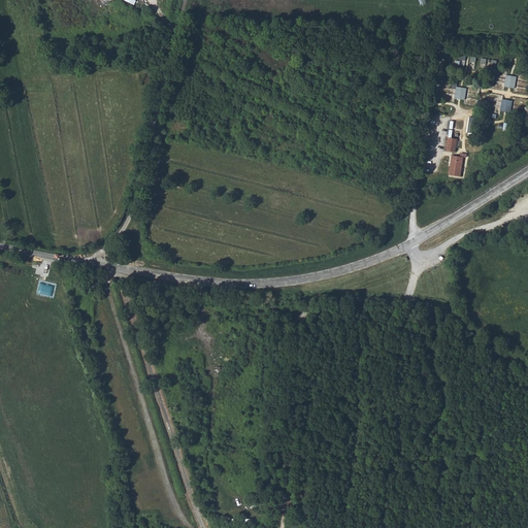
[(517,77),(506,75),(504,87),(515,89),(517,77)]
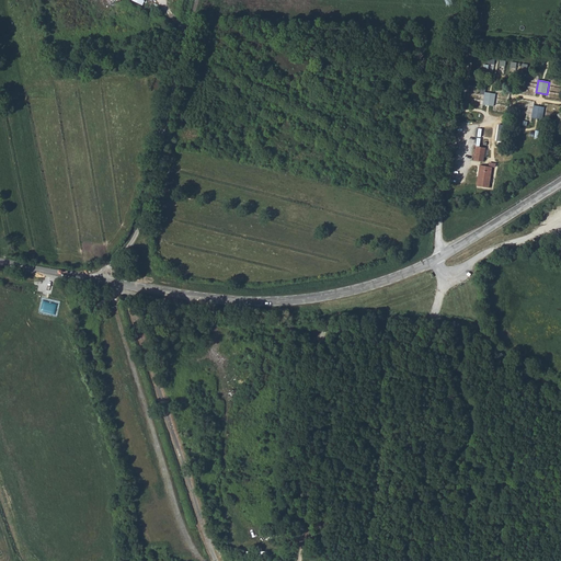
[(495,94),(485,92),(483,105),(494,106),(495,94)]
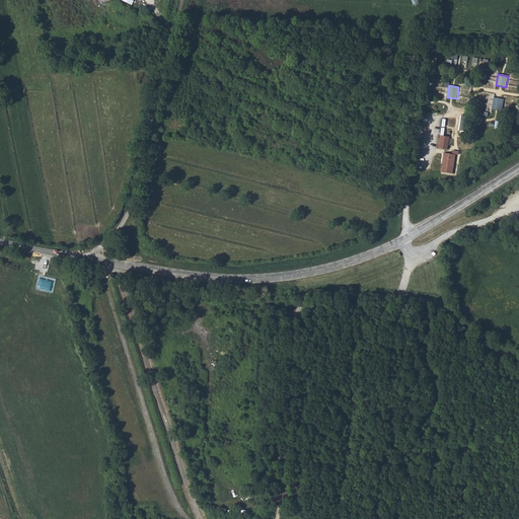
[(503,98),(496,97),(494,108),(501,110),(503,98)]
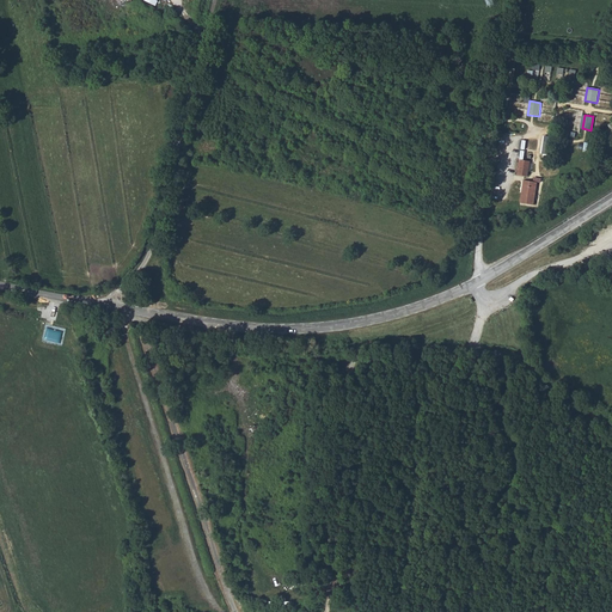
[(527,176),(530,161),(519,159),(516,175),(527,176)]
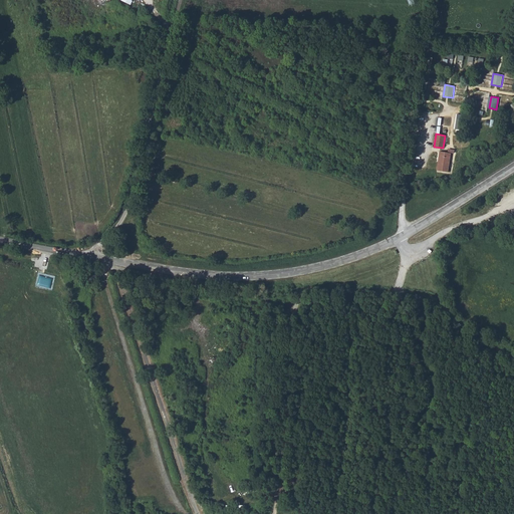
[(437,170),(449,172),(451,153),(440,152),(437,170)]
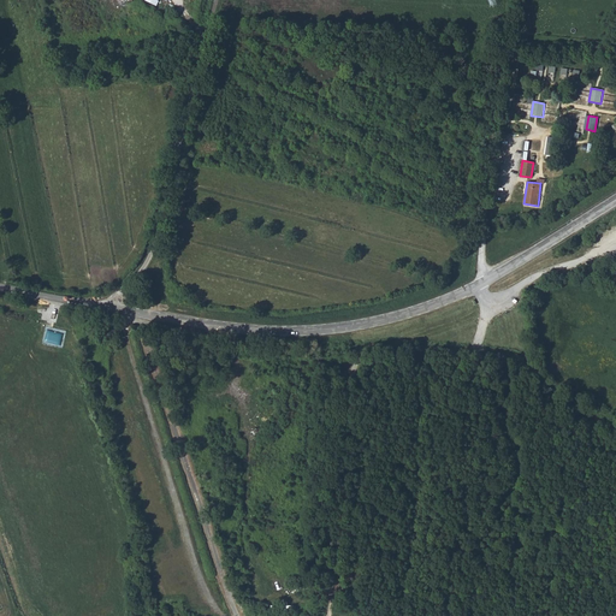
All buildings are outlined.
